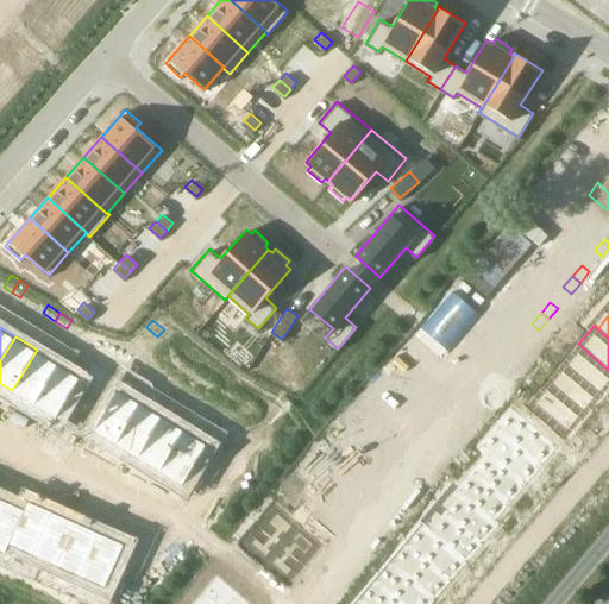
[(519,339),(509,350),(516,356),(526,345),(519,339)]
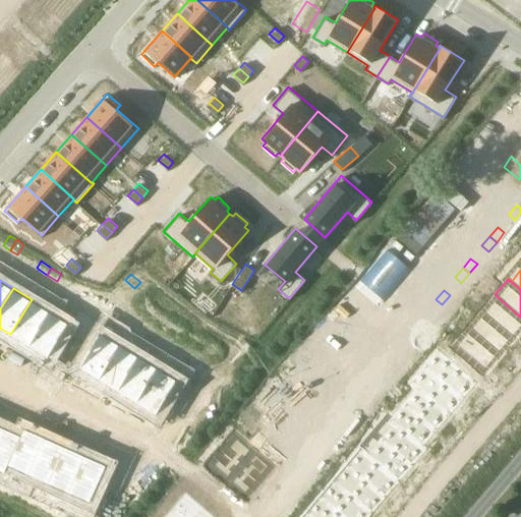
[(520,317),(495,294),(480,310),(512,337),(520,326),(520,317)]
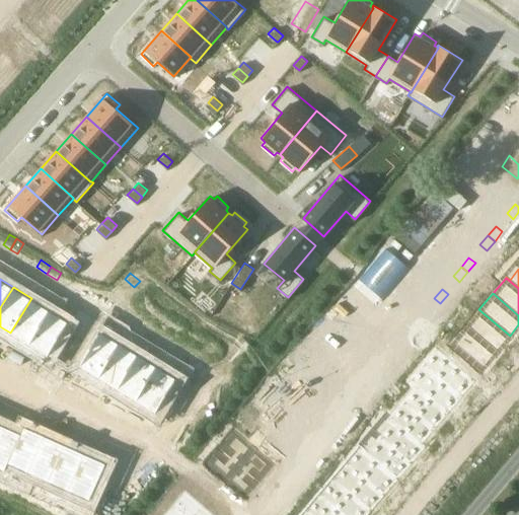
[(162,294),(156,300),(165,308),(171,302),(162,294)]
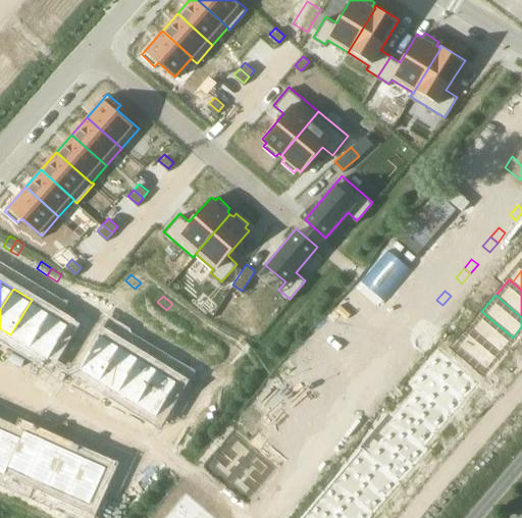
[(32,300),(10,334),(29,347),(50,311),(32,300)]
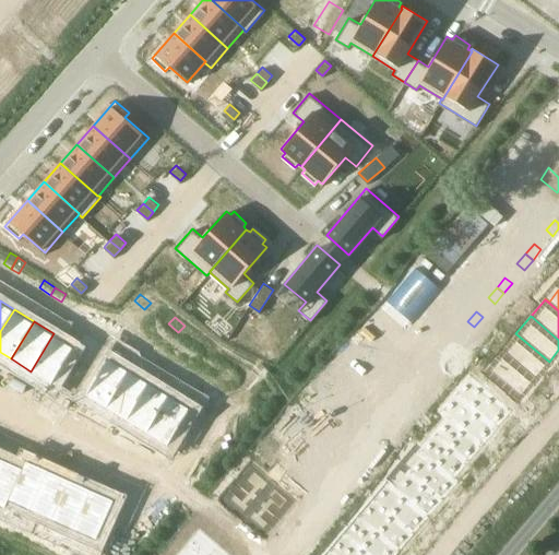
[(467,321),(459,331),(465,337),(474,327),(467,321)]
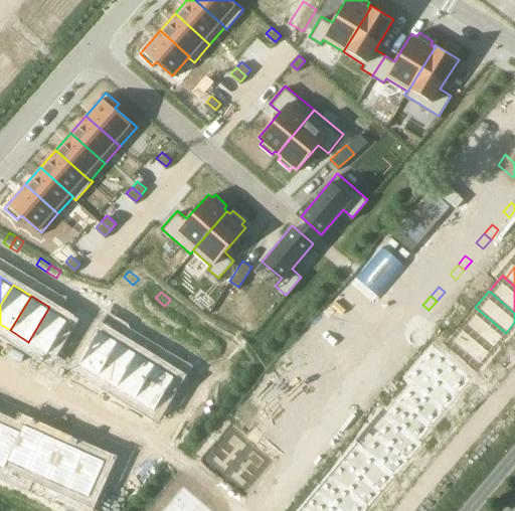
[(170,300),(164,306),(174,314),(179,308),(170,300)]
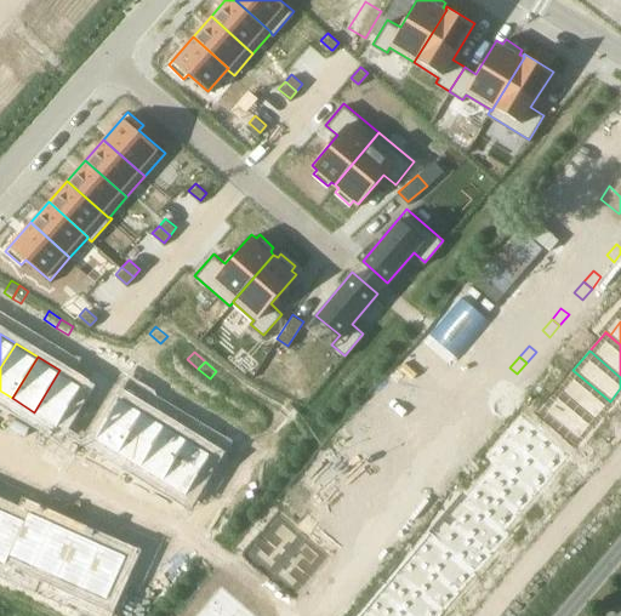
[(60,370),(34,412),(57,426),(58,426),(77,395),(92,405),(108,380),(92,370),(83,385),(60,370)]
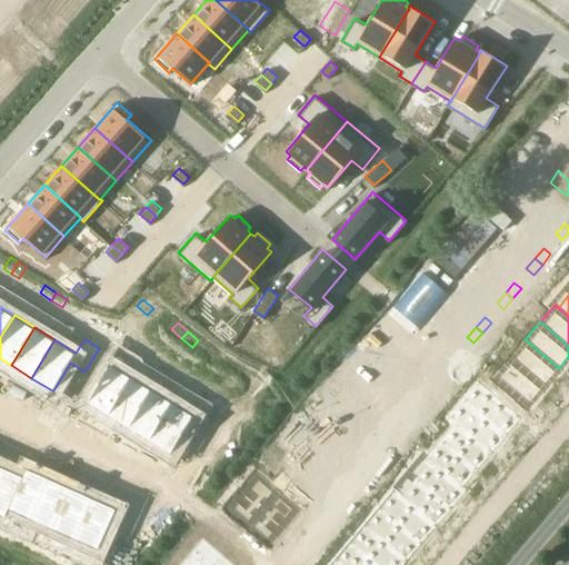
[(525,339),(510,356),(545,386),(559,368),(525,339)]
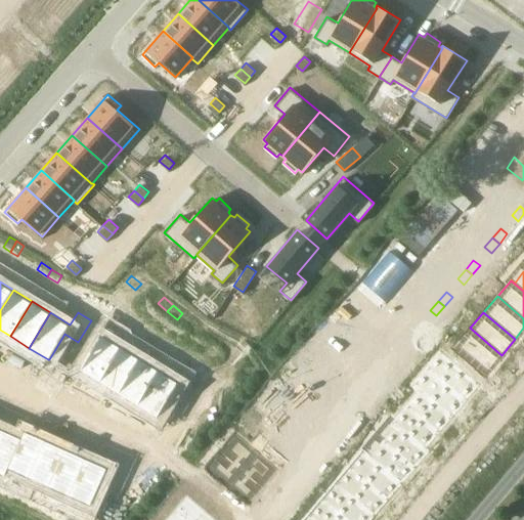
[(91,320),(78,342),(91,350),(80,369),(99,381),(121,346),(101,334),(104,329),(91,320)]
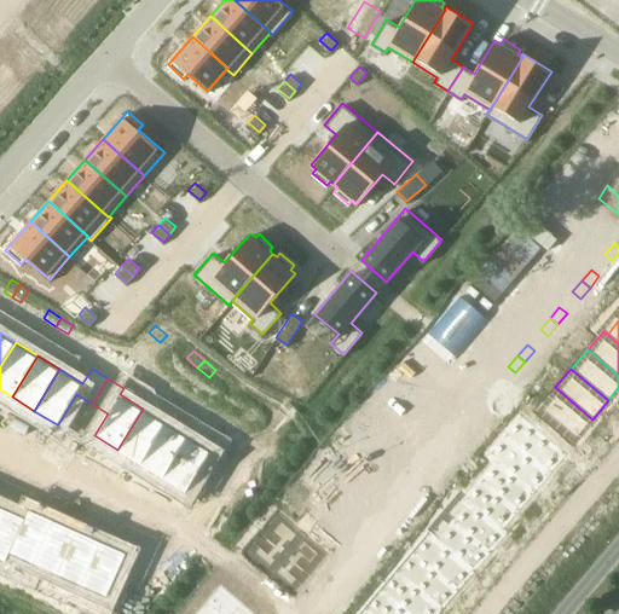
[(555,387),(538,407),(576,439),(593,420),(555,387)]
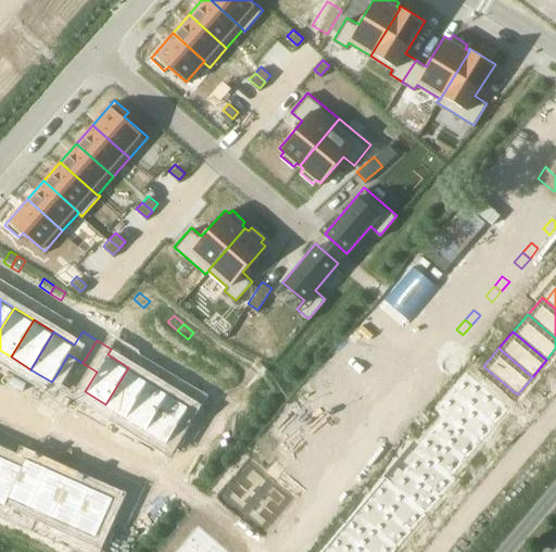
[(200,356),(210,365),(216,359),(206,350),(200,356)]
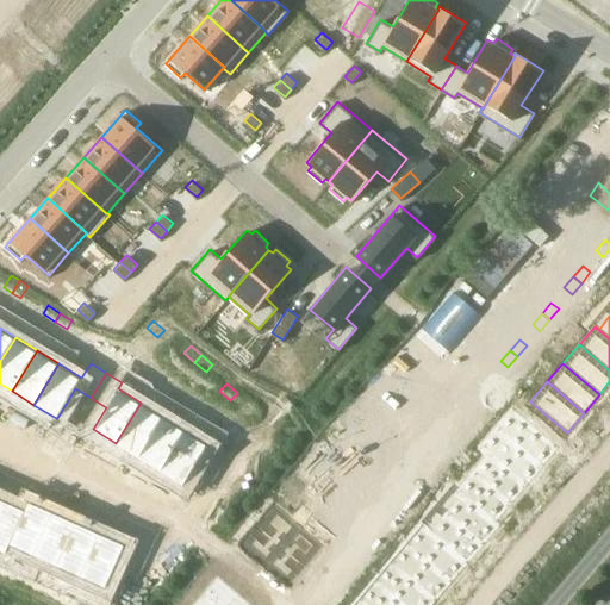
[(474,391),(466,401),(473,409),(483,397),(474,391)]
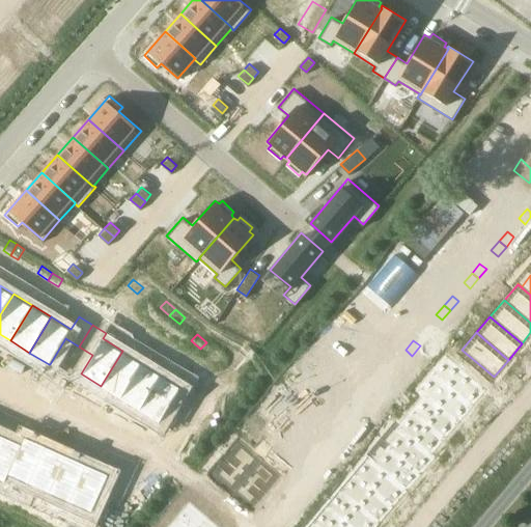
[(406,350),(397,359),(403,365),(412,356),(406,350)]
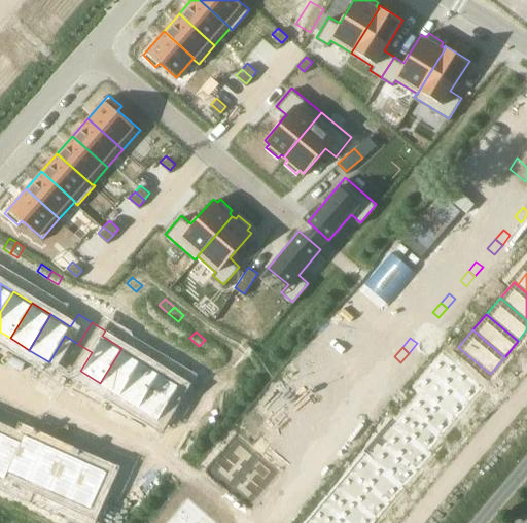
[(121,348),(100,383),(119,394),(141,359),(121,348)]
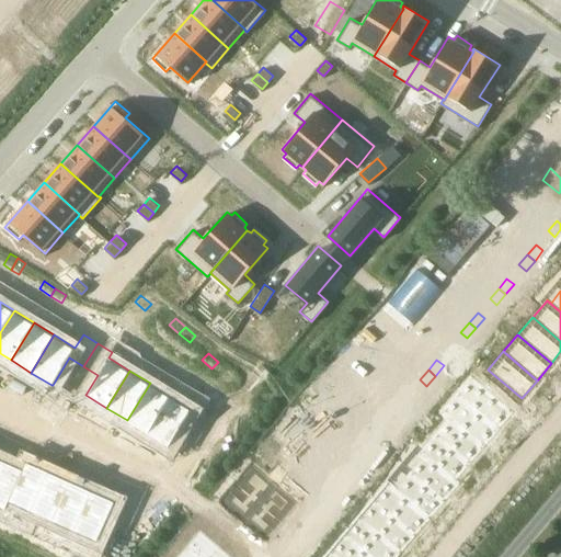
[(478,382),(462,399),(496,428),(512,410),(478,382)]
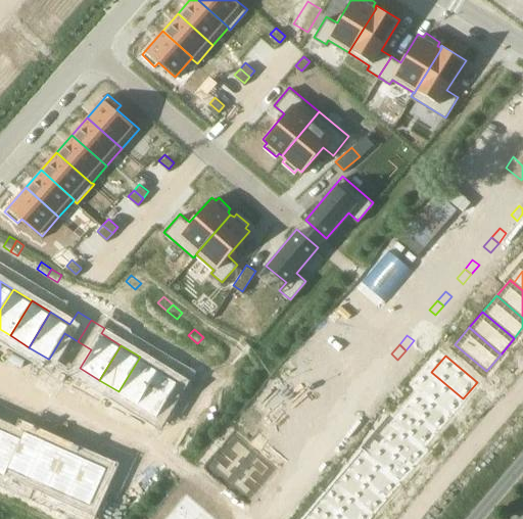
[(140,357),(119,391),(137,404),(158,368),(140,357)]
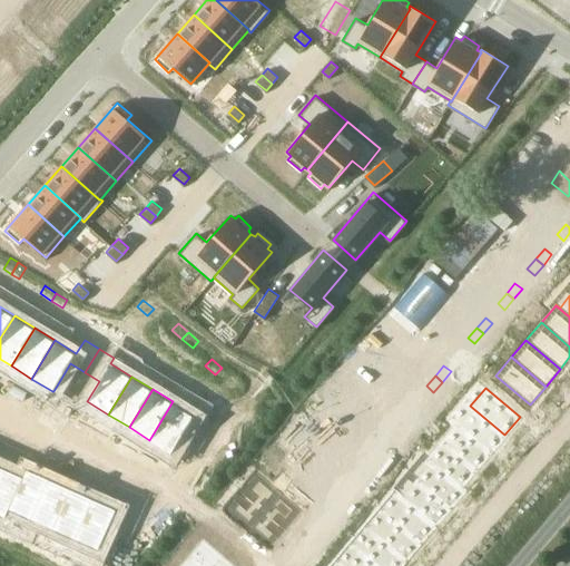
[(414,400),(405,410),(412,417),(421,406),(414,400)]
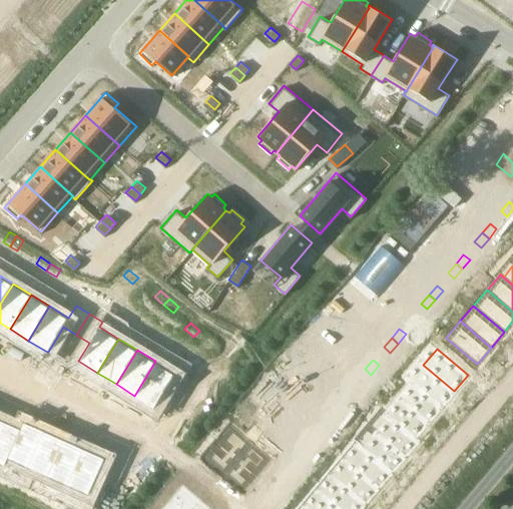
[(155,361),(134,396),(154,408),(175,374),(155,361)]
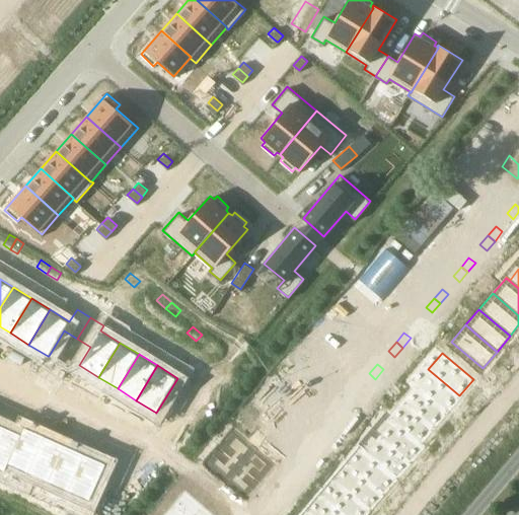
[(428,369),(415,385),(446,412),(459,395),(428,369)]
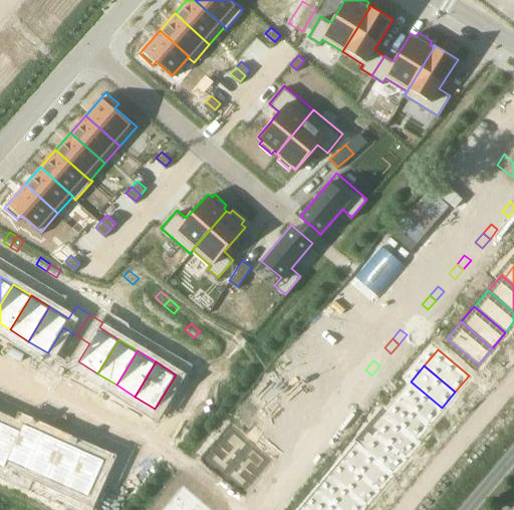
[(365,369),(357,378),(363,385),(371,375),(365,369)]
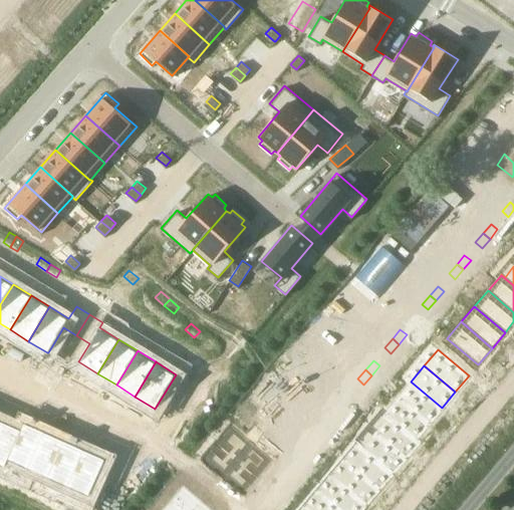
[(411,381),(398,397),(429,423),(442,408),(411,381)]
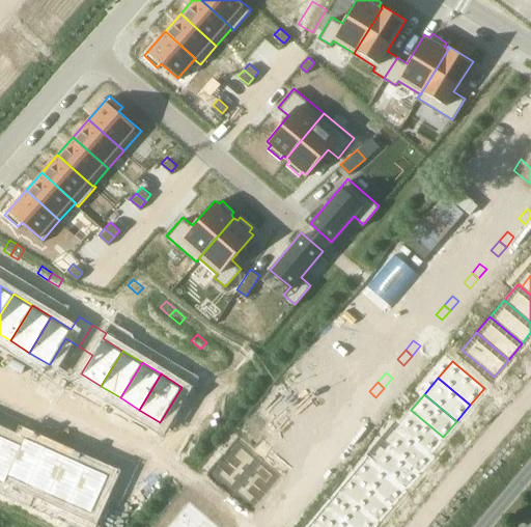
[(358,405),(350,414),(357,420),(365,410),(358,405)]
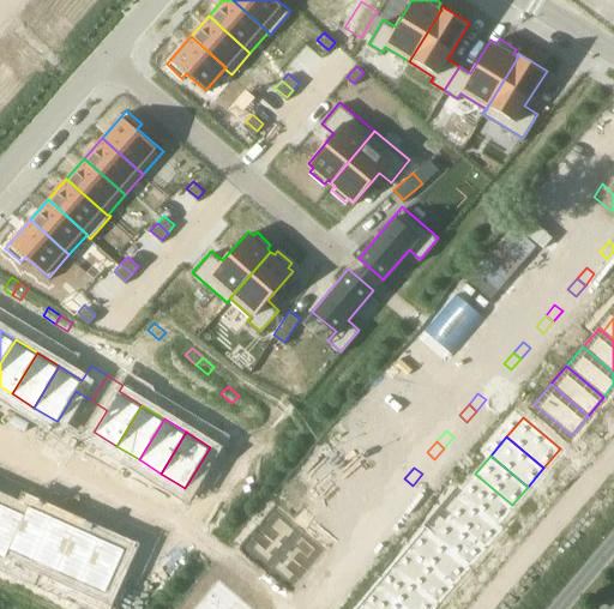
[(331,469),(324,476),(336,486),(342,478),(331,469)]
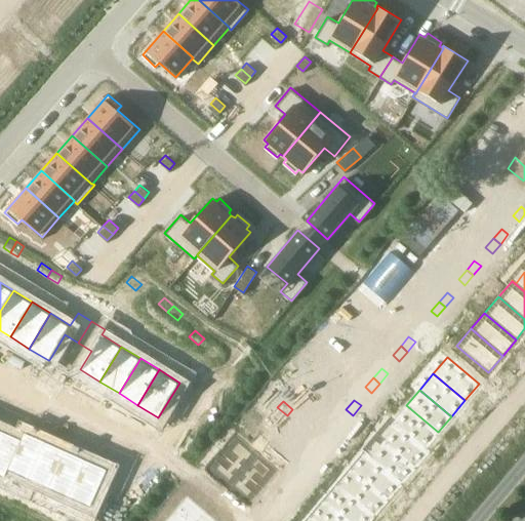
[(406,405),(393,422),(428,451),(429,450),(425,447),(438,432),(406,405)]
